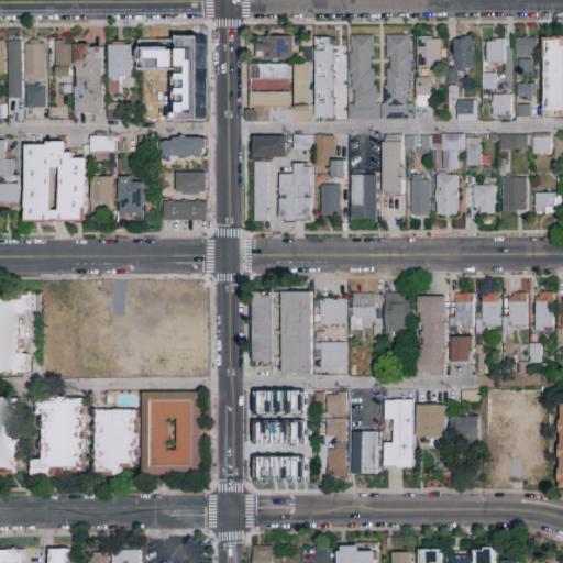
[(414,120),(385,120),(386,35),(410,35),(410,99),(414,99),(414,120)]
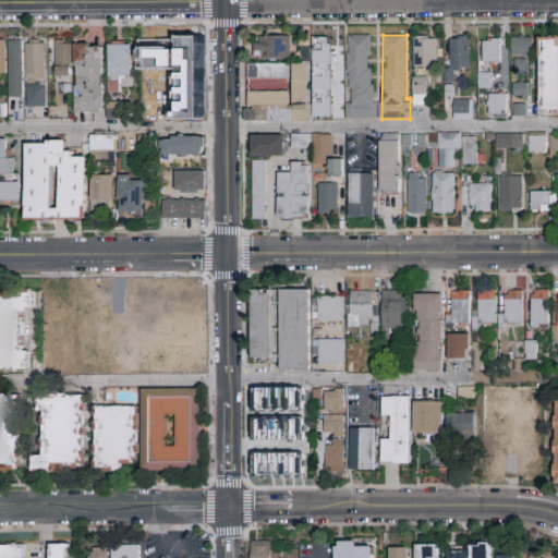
[(256,59),(256,36),(290,36),(290,59),(256,59)]
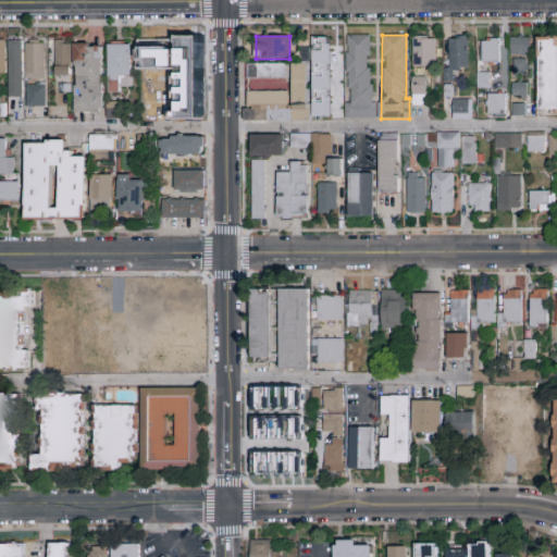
[(347,119),(346,36),(372,36),(372,119),(347,119)]
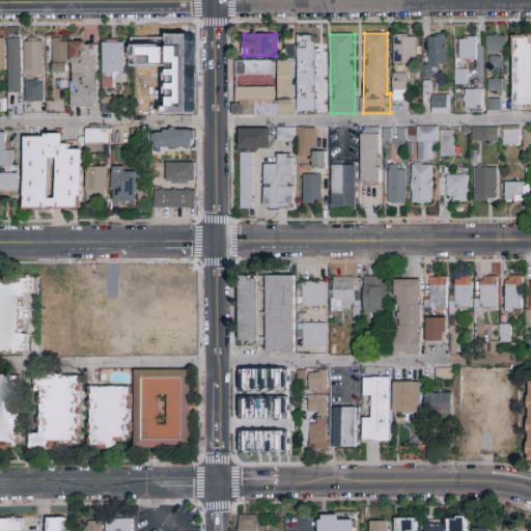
[(415,64),(394,64),(394,35),(415,35),(415,64)]
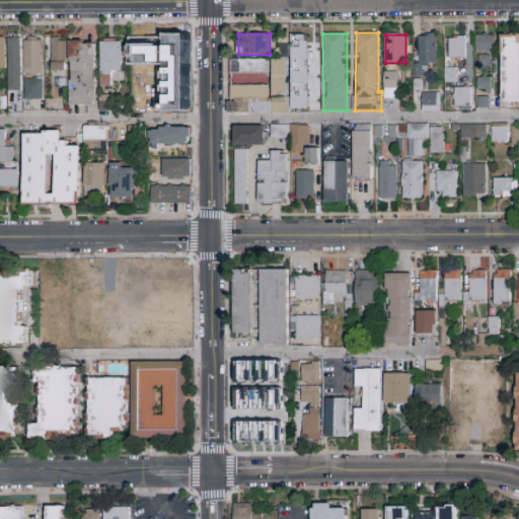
[(436,34),(436,67),(417,67),(417,34),(436,34)]
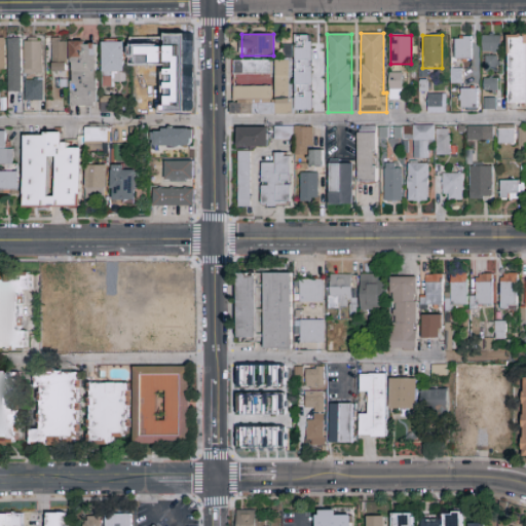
[(500,53),(482,53),(482,35),(500,35),(500,53)]
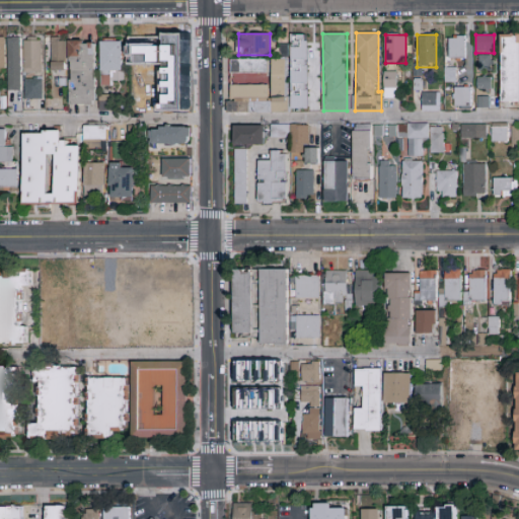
[(171,35),(140,35),(140,60),(171,60),(171,35)]
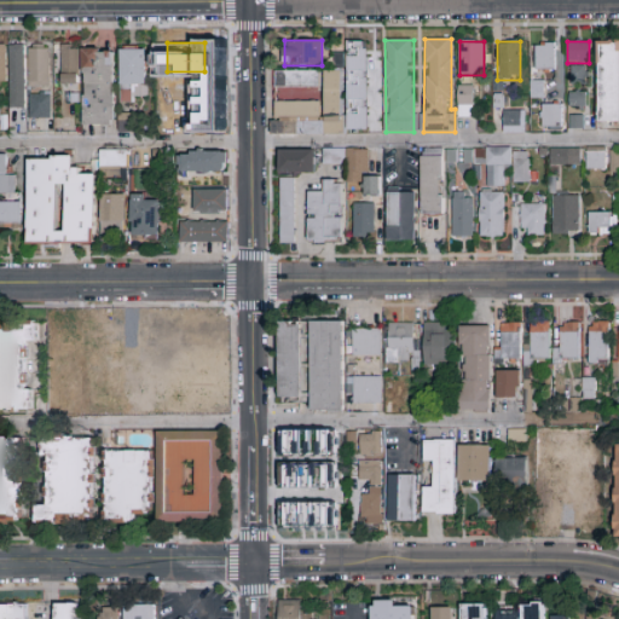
[(369,42),(369,80),(348,80),(348,42),(369,42)]
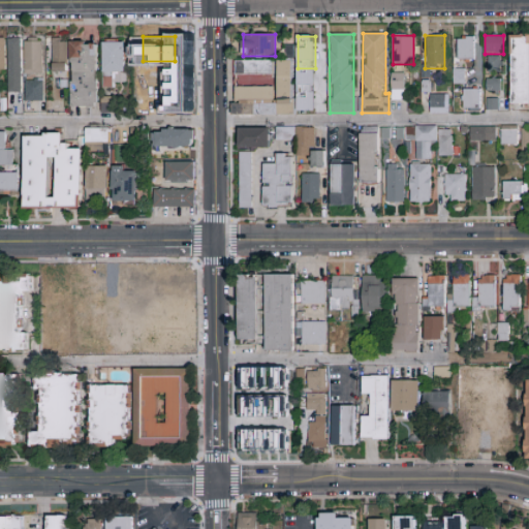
[(528,105),(511,105),(511,36),(528,36),(528,105)]
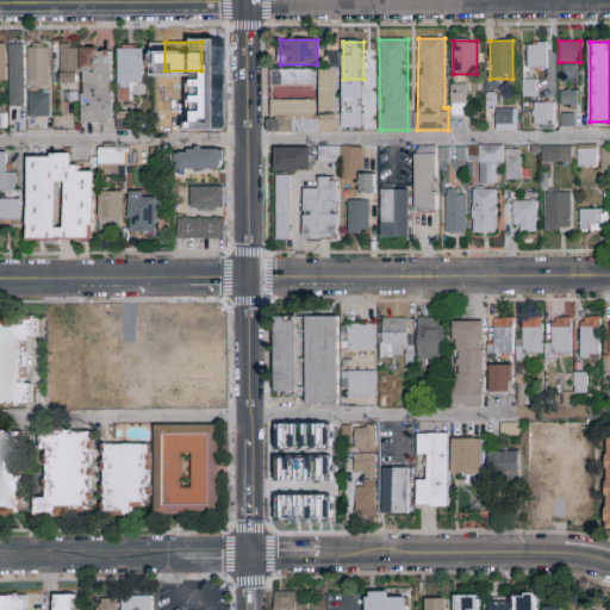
[(527,70),(527,43),(547,43),(547,70),(527,70)]
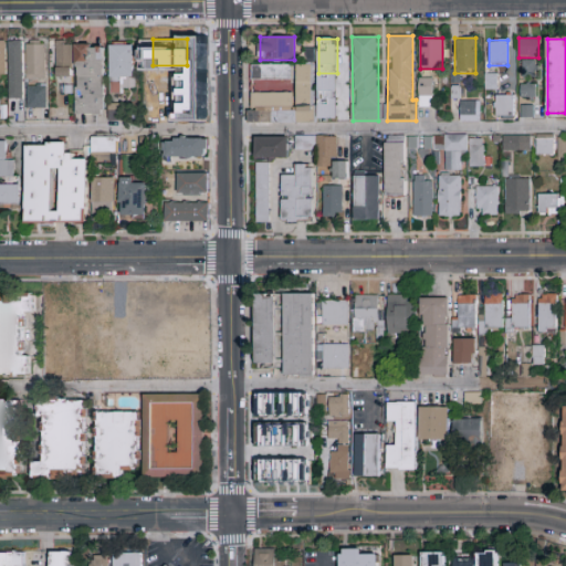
[(22,94),(8,94),(8,41),(22,41),(22,94)]
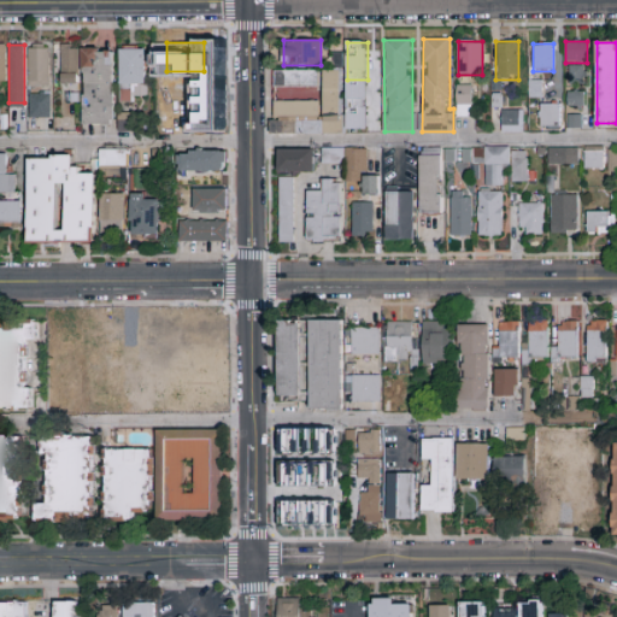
[(62,83),(62,45),(78,45),(78,83),(62,83)]
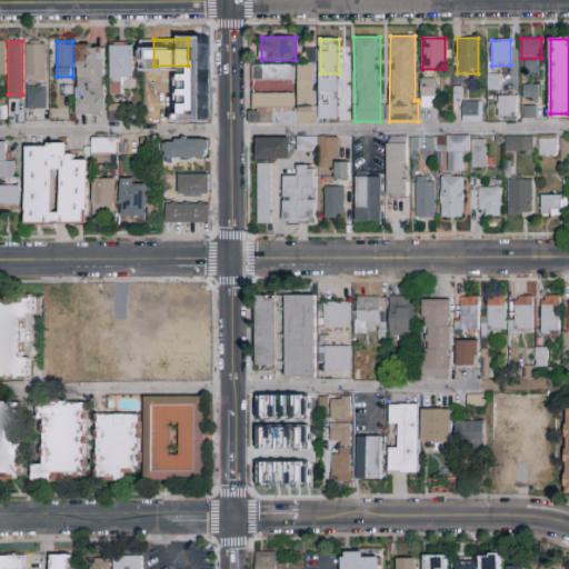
[(27,46),(47,45),(47,110),(28,110),(27,46)]
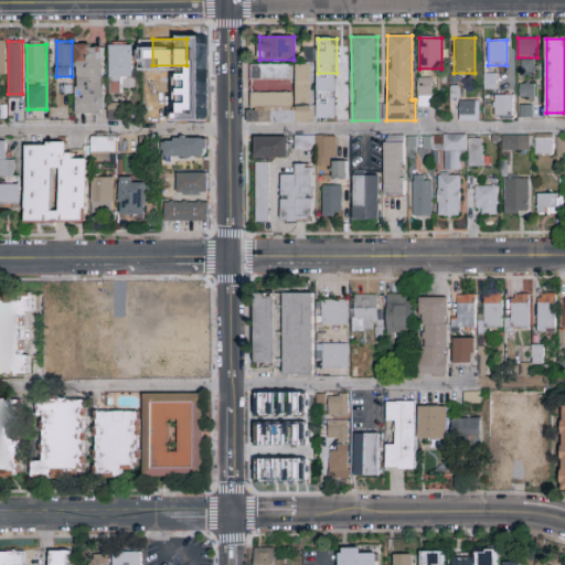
[(76,115),(76,44),(106,44),(106,115),(76,115)]
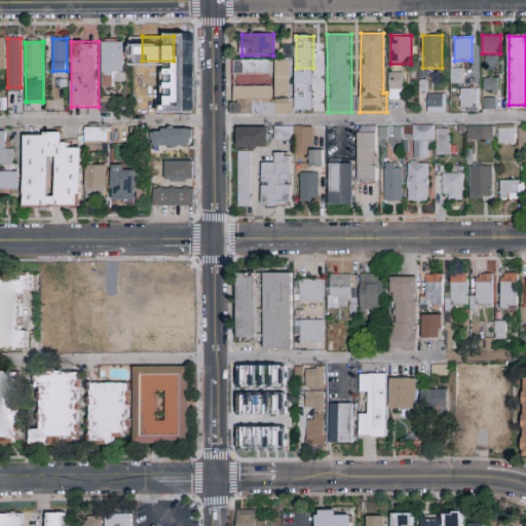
[(124,42),(124,79),(115,79),(115,87),(103,87),(103,42),(124,42)]
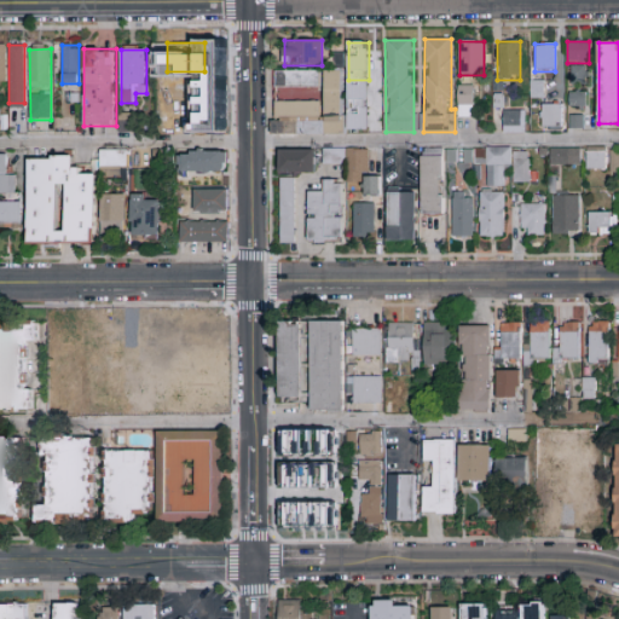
[(570,85),(570,67),(586,67),(586,85),(570,85)]
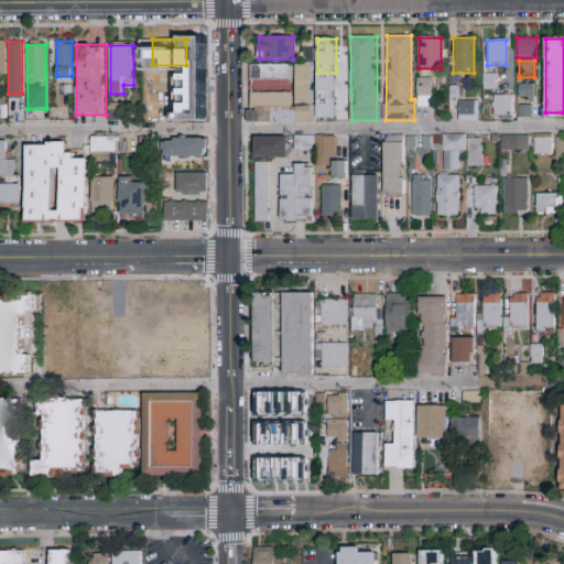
[(251,123),(251,111),(296,111),(296,65),(312,65),(312,105),(328,105),(328,80),(346,80),(346,123),(251,123)]
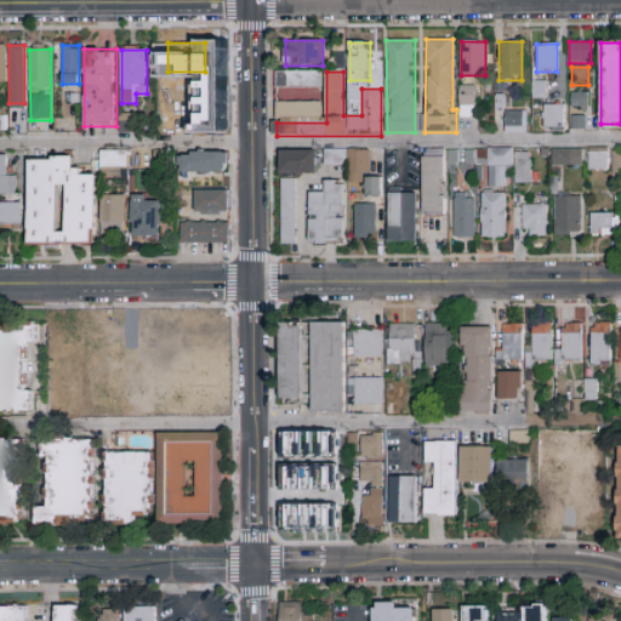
[(277,89),(277,72),(320,72),(320,89),(277,89)]
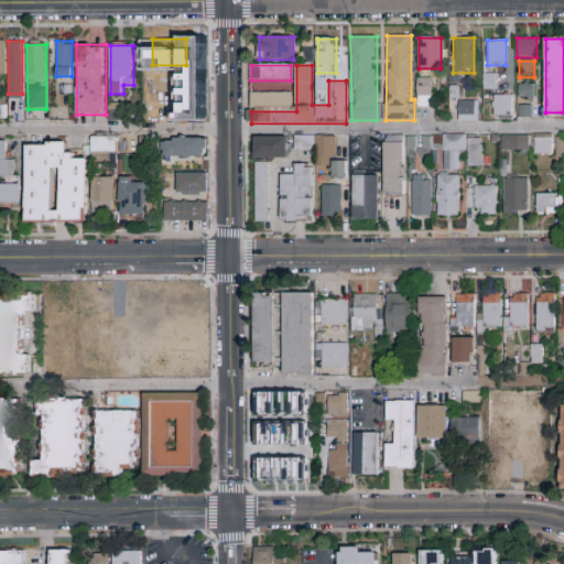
[(481,89),(495,89),(495,73),(483,73),(481,89)]
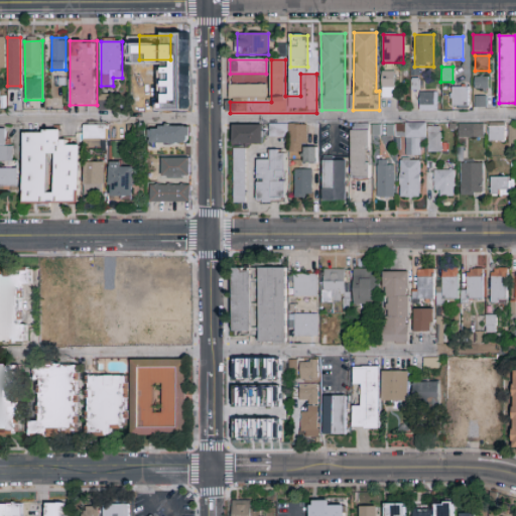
[(393,74),(393,98),(382,98),(382,74),(393,74)]
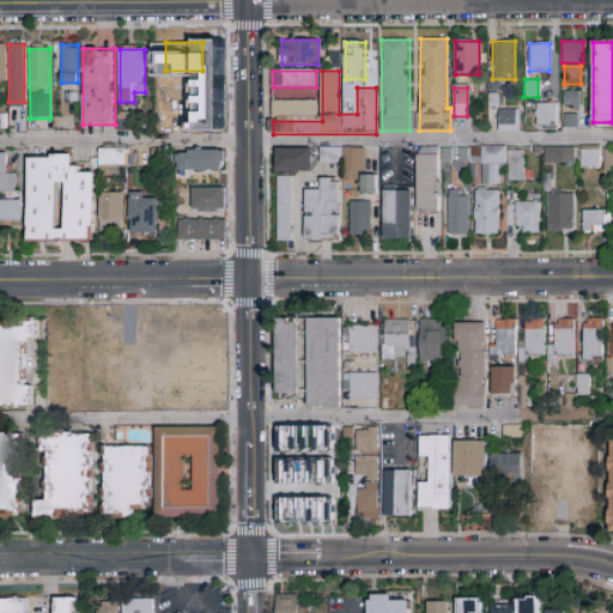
[(563,107),(562,92),(580,91),(581,105),(563,107)]
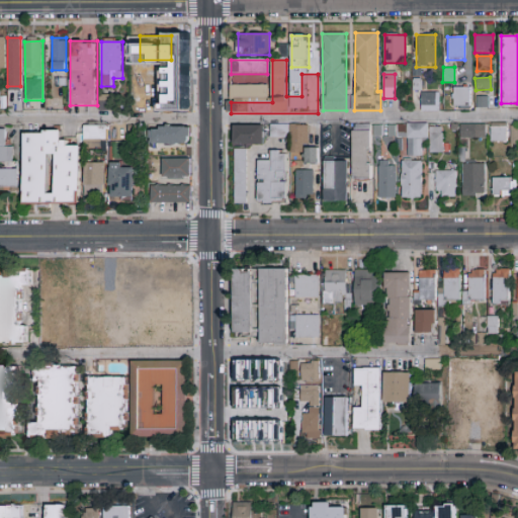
[(268,85),(268,100),(231,100),(231,85),(268,85)]
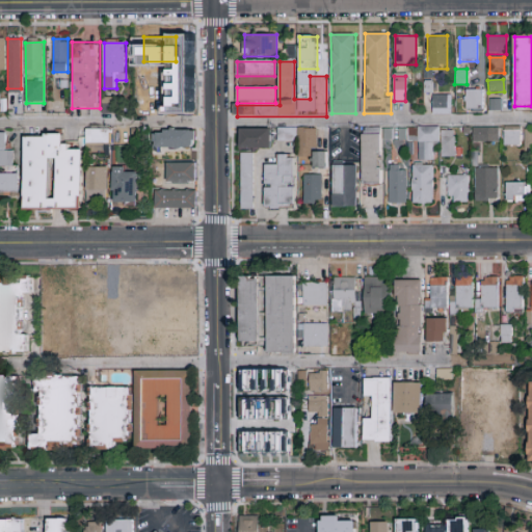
[(466,90),(482,90),(482,110),(466,110),(466,90)]
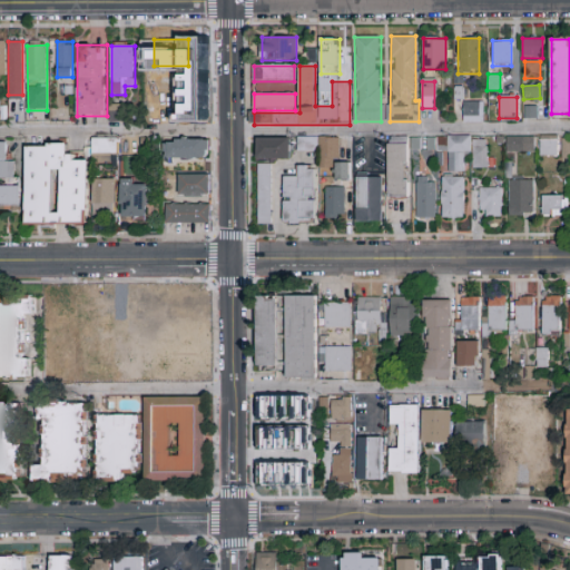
[(483,124),(463,124),(463,101),(483,101),(483,124)]
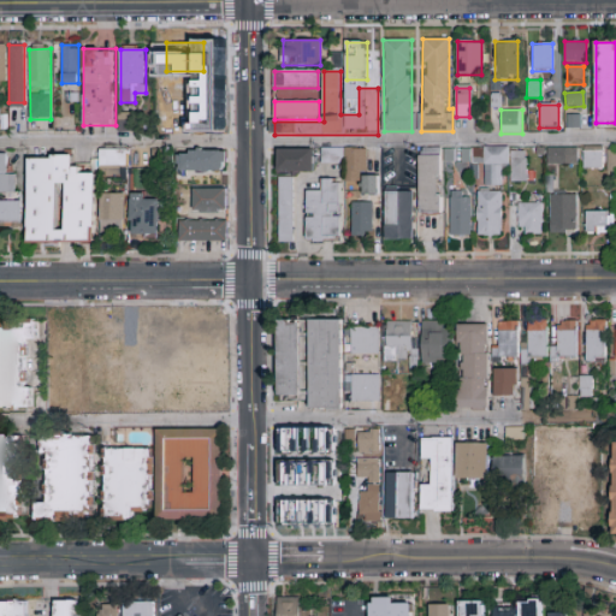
[(119,131),(120,116),(129,116),(128,132),(119,131)]
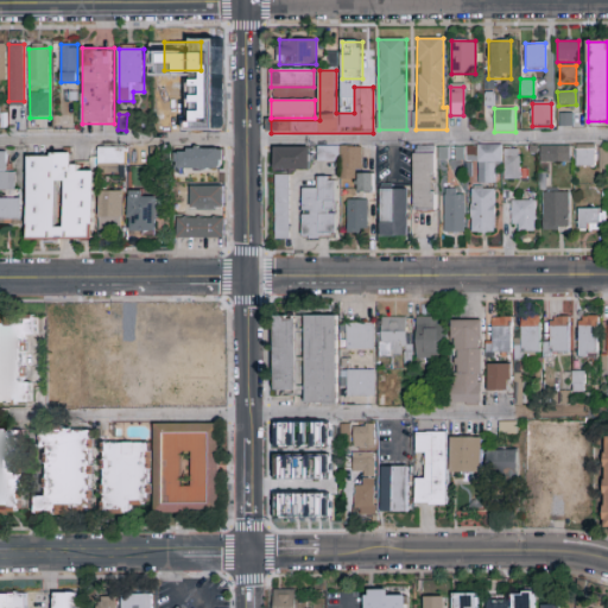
[(559,126),(559,114),(570,115),(570,126),(559,126)]
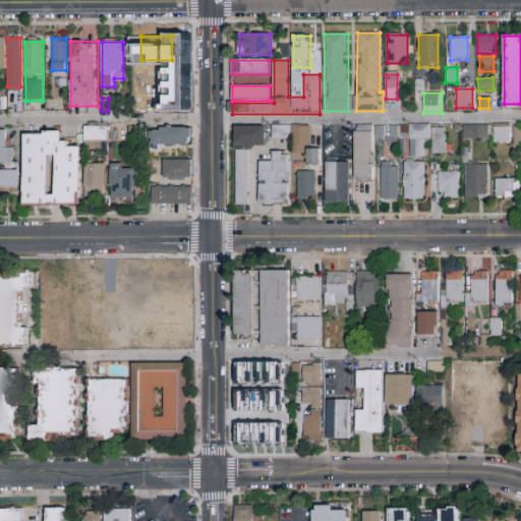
[(427,157),(410,158),(409,137),(391,137),(391,126),(426,125),(427,157)]
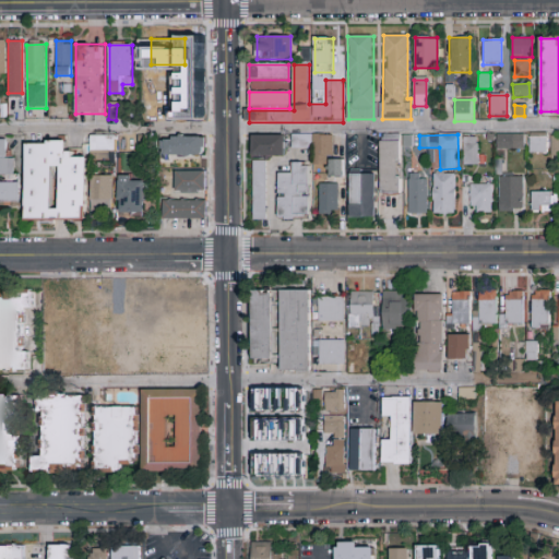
[(497,150),(497,134),(514,135),(513,150),(497,150)]
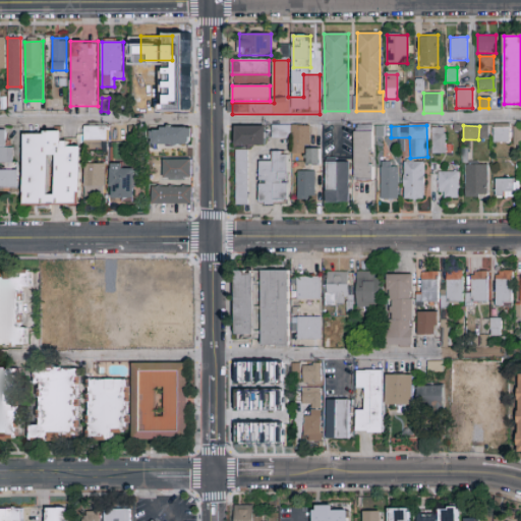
[(290,126),(290,138),(272,138),(272,126),(290,126)]
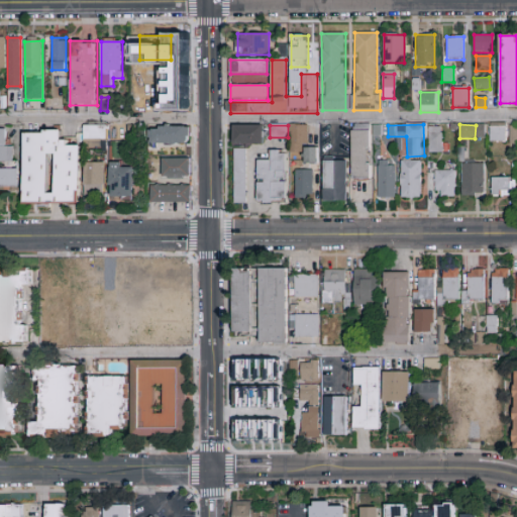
[(317,147),(317,164),(304,164),(304,153),(290,153),(290,125),(307,125),(307,147),(317,147)]
